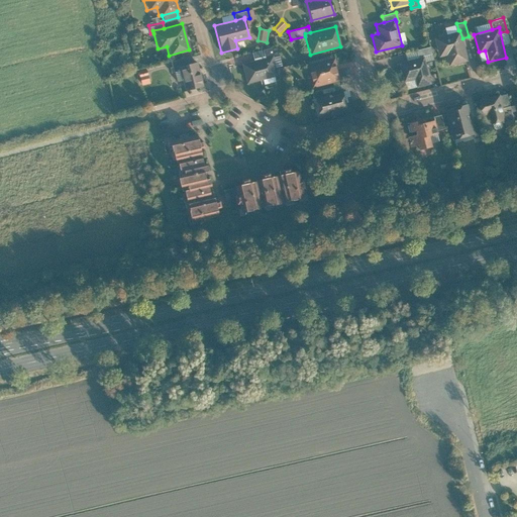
[(469,60),(462,38),(459,30),(458,30),(434,36),(439,56),(445,55),(448,65),(469,60)]
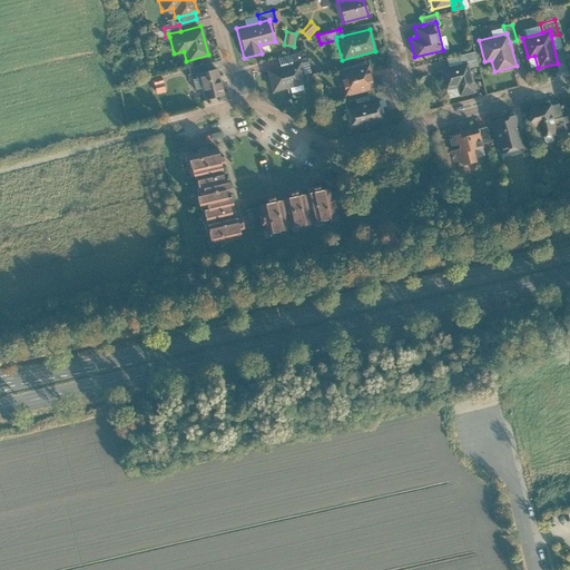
[(288,53),(291,62),(300,60),(300,62),(306,60),(303,50),(288,53)]
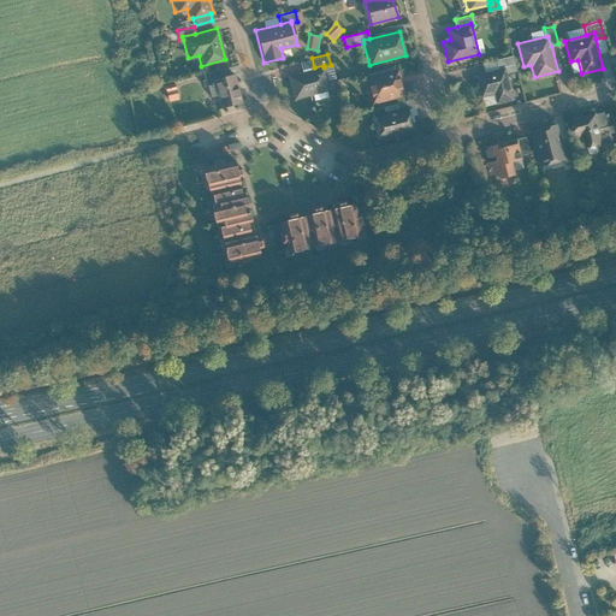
[(496,59),(498,67),(504,66),(514,64),(513,54),(496,59)]
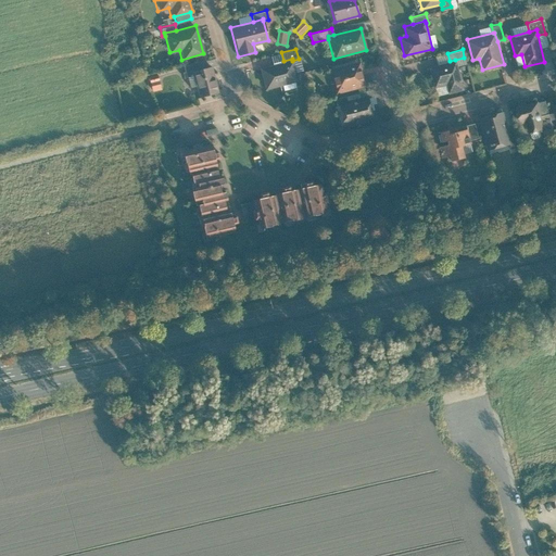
[(283,61),(258,67),(264,88),(298,80),(292,61),(292,59),(283,61)]
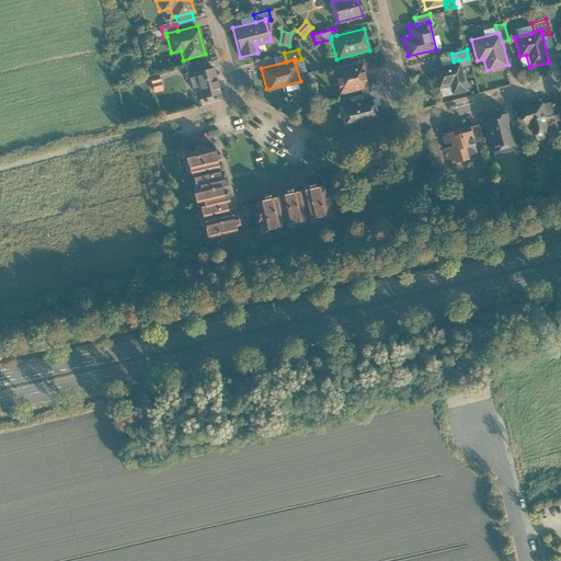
[(433,67),(437,88),(449,86),(451,93),(467,90),(459,60),(454,61),(433,67)]
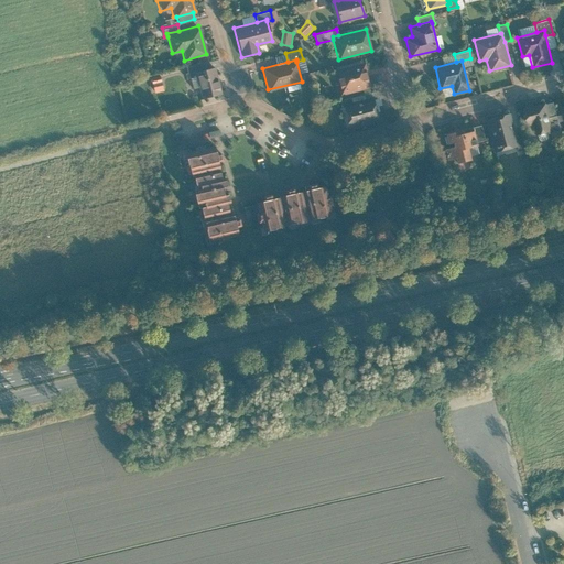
[(193,72),(205,68),(204,62),(184,65),(186,72),(184,73),(185,78),(194,75),(193,72)]
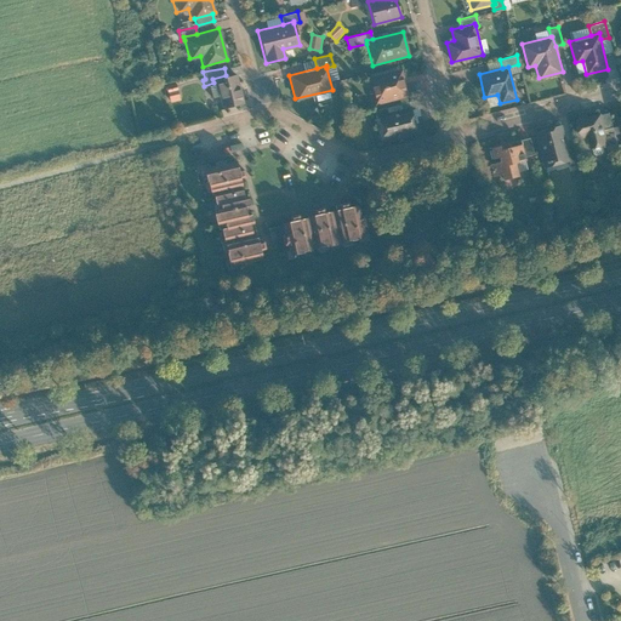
[(408,96),(400,68),(366,75),(372,104),(408,96)]
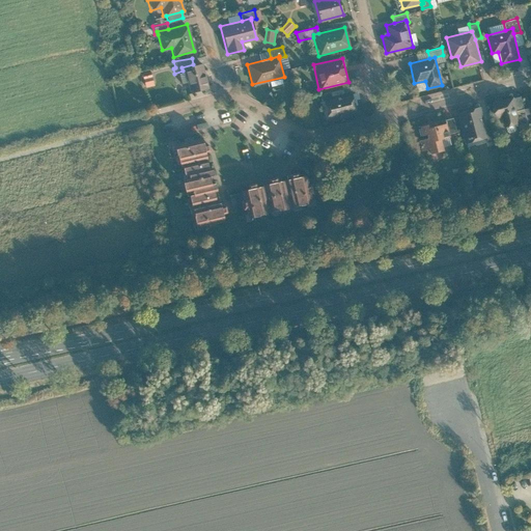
[(207,88),(201,62),(193,64),(182,67),(183,71),(189,92),(207,88)]
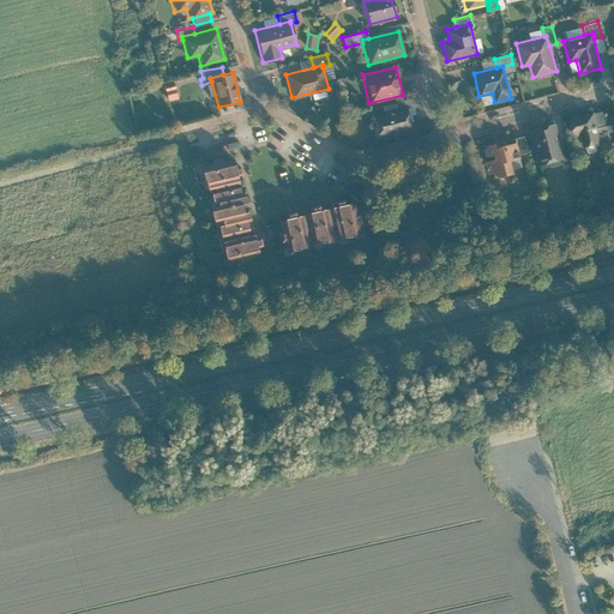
[(170,101),(180,97),(175,82),(164,84),(170,101)]
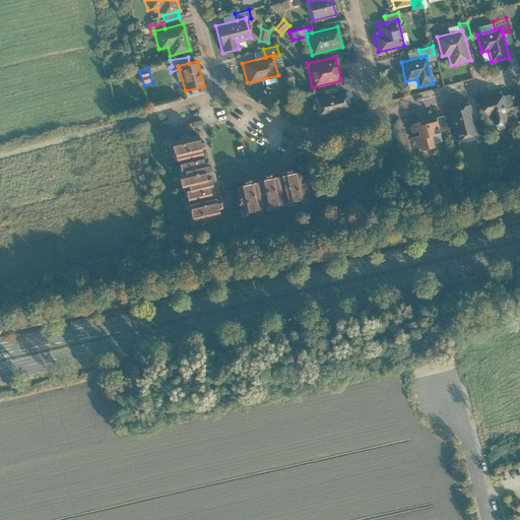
[(343,90),(343,88),(335,90),(315,95),(321,119),(348,112),(343,90)]
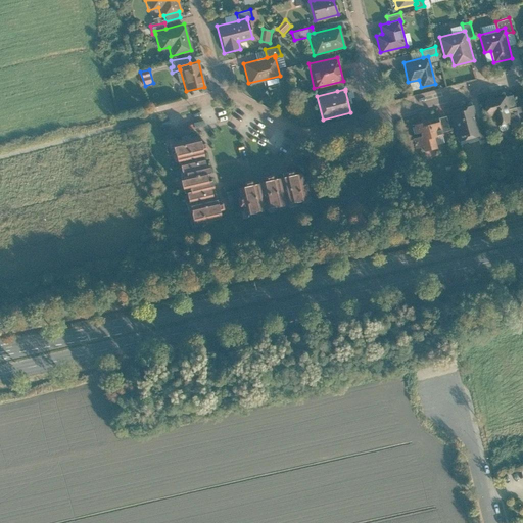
[(507,95),(486,100),(490,115),(494,114),(497,125),(500,125),(501,129),(503,130),(508,129),(509,127),(508,122),(511,121),(513,121),(510,108),(507,95)]
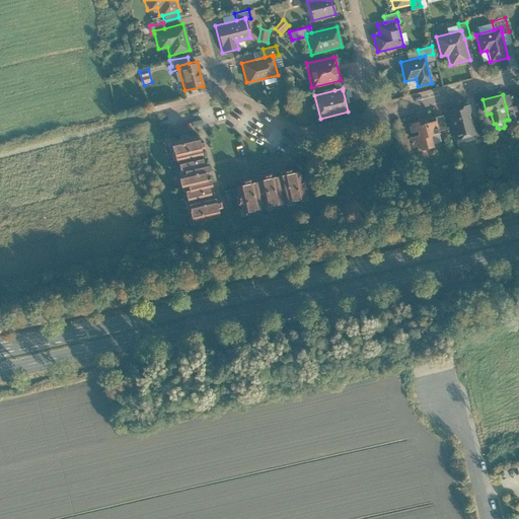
[(469,103),(446,109),(454,139),(475,134),(477,133),(474,125),(469,103)]
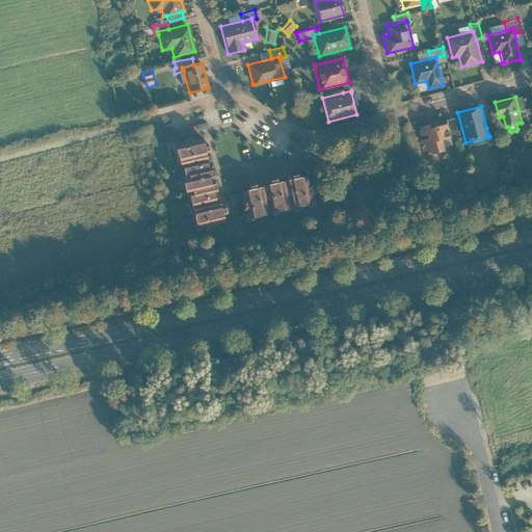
[(526,108),(519,110),(522,123),(520,123),(521,125),(529,123),(526,108)]
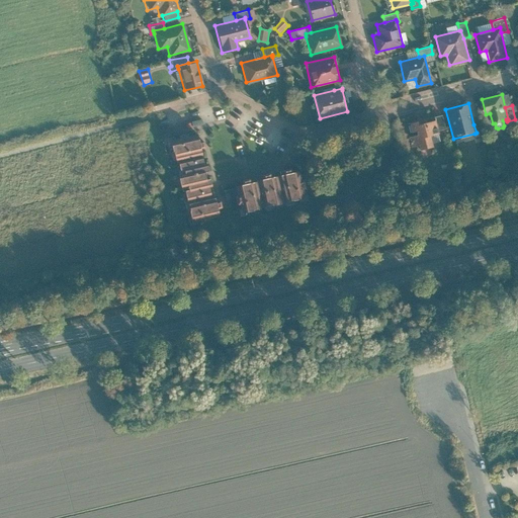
[(434,116),(435,119),(437,130),(445,127),(441,114),(434,116)]
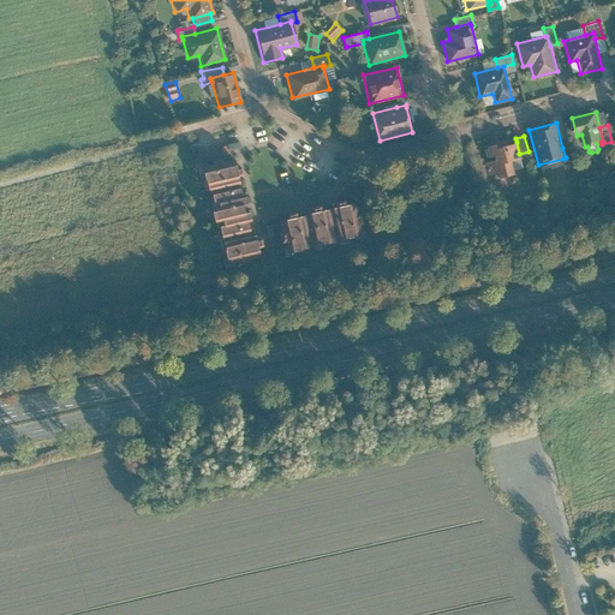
[(497,142),(485,145),(488,156),(493,155),(494,159),(485,161),(489,174),(495,172),(497,177),(513,173),(509,160),(520,157),(519,154),(517,142),(499,144),(497,142)]
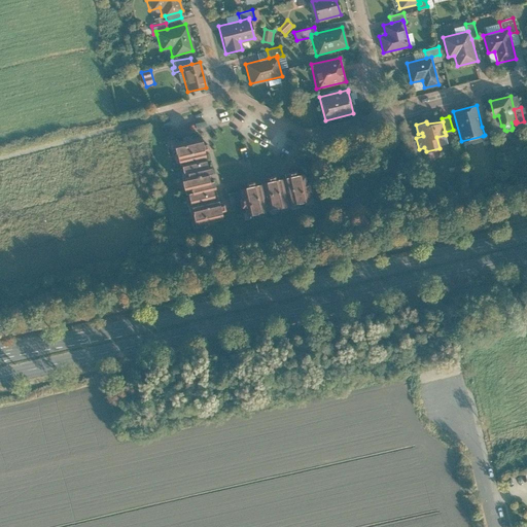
[(488,125),(482,127),(485,135),(483,136),(484,141),(492,138),(488,125)]
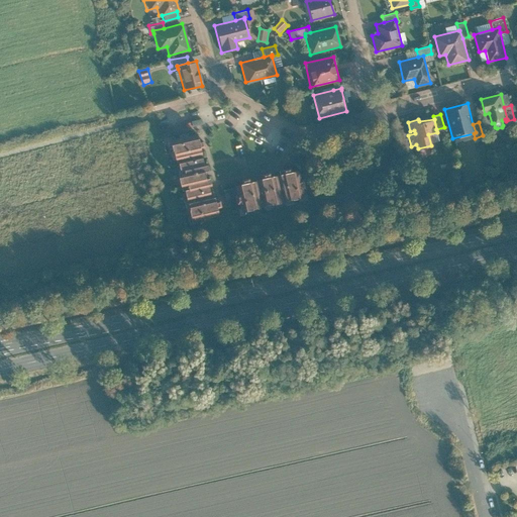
[(216,216),(214,208),(217,207),(215,200),(212,200),(211,194),(207,194),(206,185),(209,185),(207,177),(203,178),(202,170),(206,169),(205,162),(201,163),(198,146),(203,145),(201,139),(198,140),(195,131),(185,133),(184,131),(175,133),(176,136),(169,137),(177,169),(181,168),(182,173),(176,174),(178,185),(184,184),(185,189),(182,190),(189,221),(198,219),(199,222),(210,220),(209,217),(216,216)]
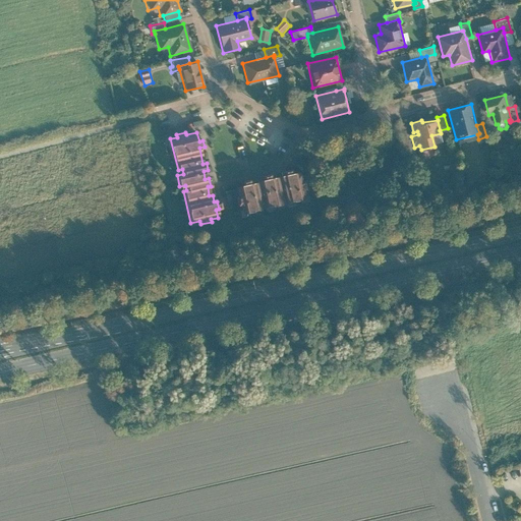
[(234,186),(236,194),(234,195),(236,205),(238,204),(240,213),(304,200),(301,190),(304,189),(303,181),(300,181),(298,174),(290,175),(289,171),(282,172),(283,176),(270,179),(269,176),(262,177),(263,180),(248,183),(247,179),(240,181),(240,184),(234,186)]
